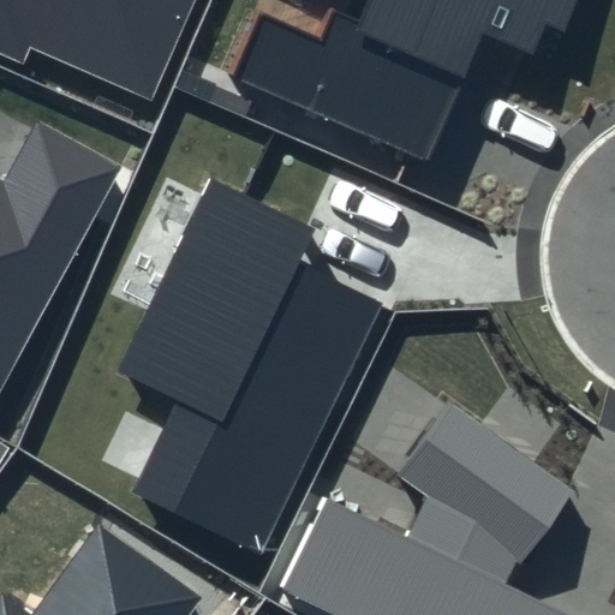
[(0,0),(0,54),(22,64),(28,48),(153,100),(195,0),(0,0)]
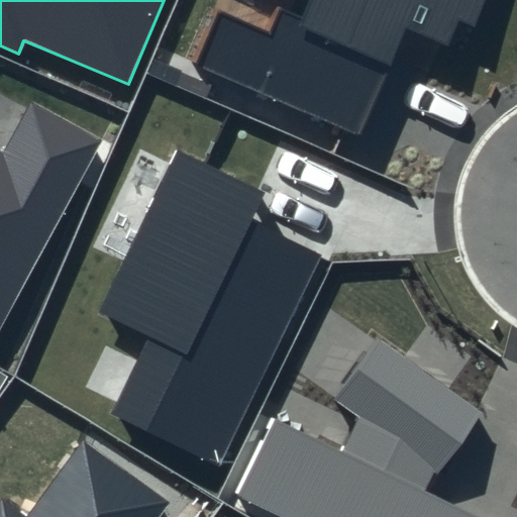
[(309,0),(301,19),(274,7),(264,29),(215,8),(192,63),(359,134),(405,28),(446,45),(457,19),(473,25),(484,0),(309,0)]
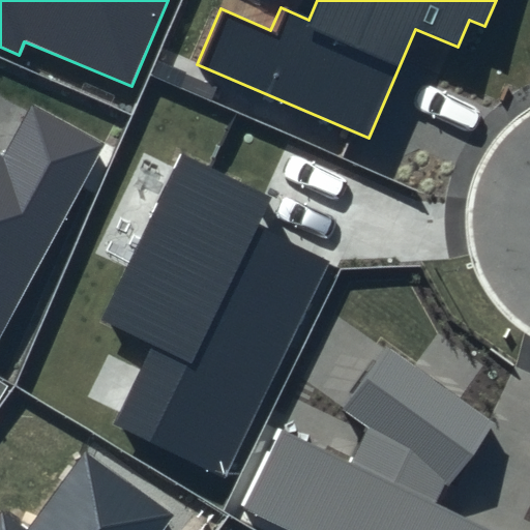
[(0,333),(104,144),(29,104),(1,154),(0,153),(0,333)]
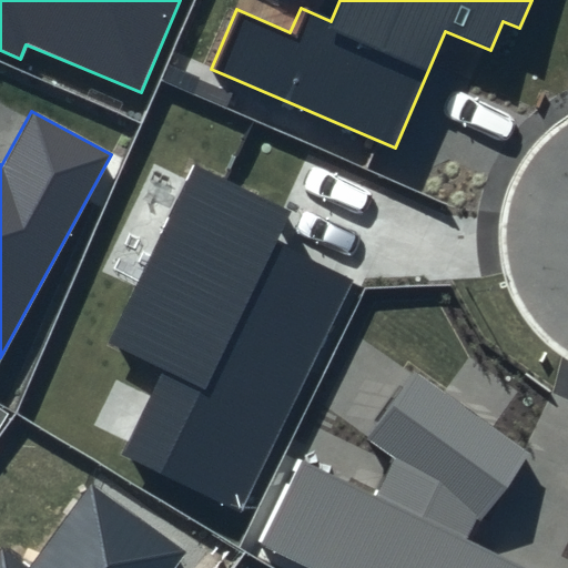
[(290,212),(193,165),(108,343),(163,371),(121,456),(241,514),(353,282),(274,243),(290,212)]
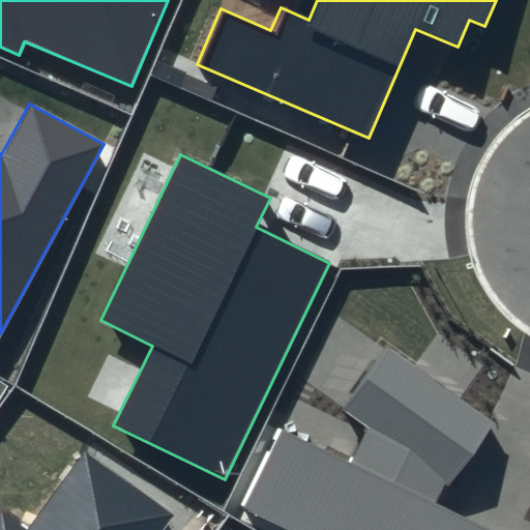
[(386,349),(343,409),(370,430),(351,466),(280,432),(241,507),(288,529),(491,529),(435,502),(494,423),(386,349)]
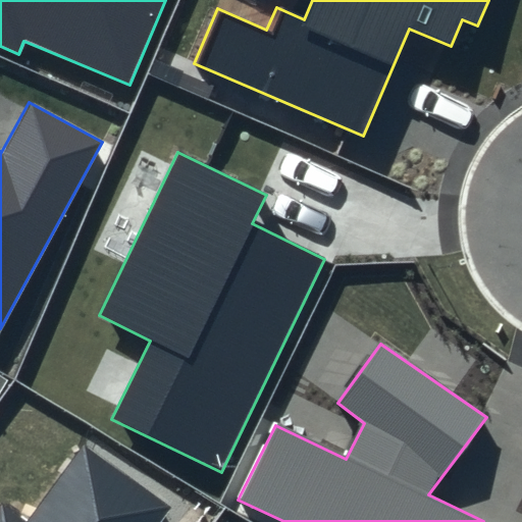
[(82,444),(24,521),(2,505),(0,507),(0,521),(161,521),(171,509),(82,444)]
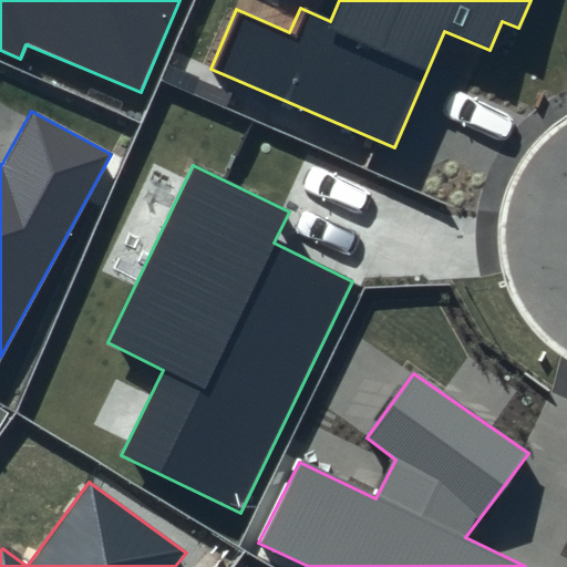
All buildings are outlined.
